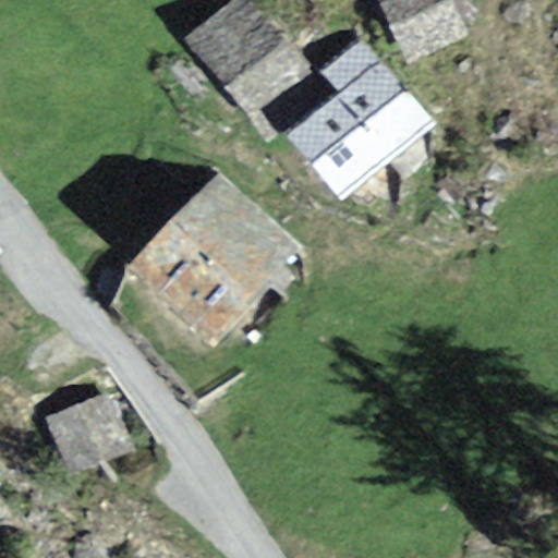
[(253,0),(232,0),(186,37),(249,117),(308,71),(253,0)]
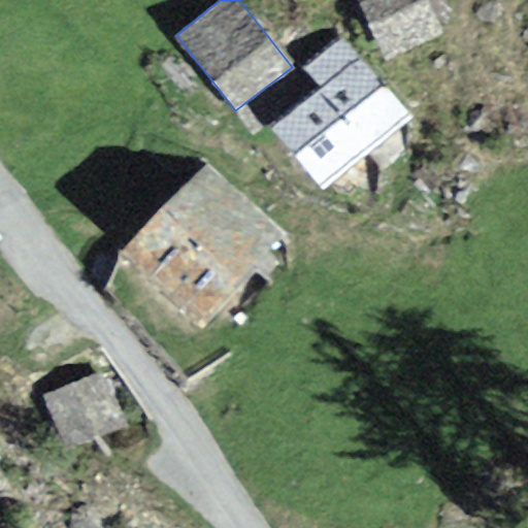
[(429,0),(355,0),(384,61),(444,32),(429,0)]
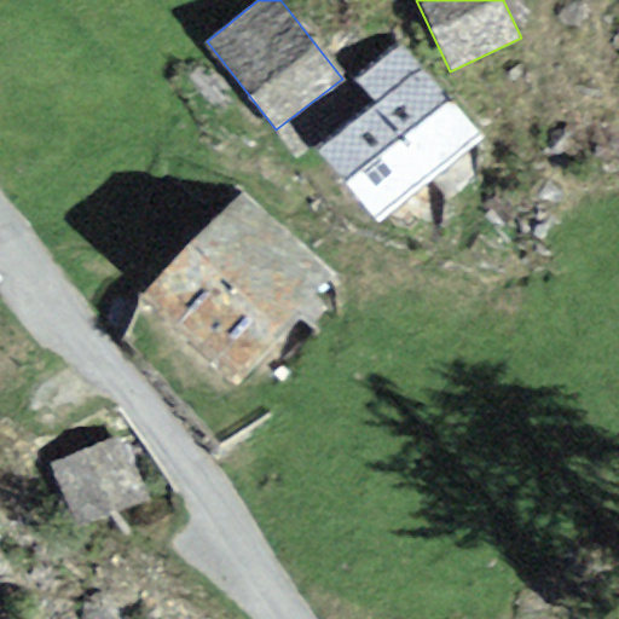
[(482,136),(400,41),(357,79),(376,100),(317,151),(381,224),(482,136)]
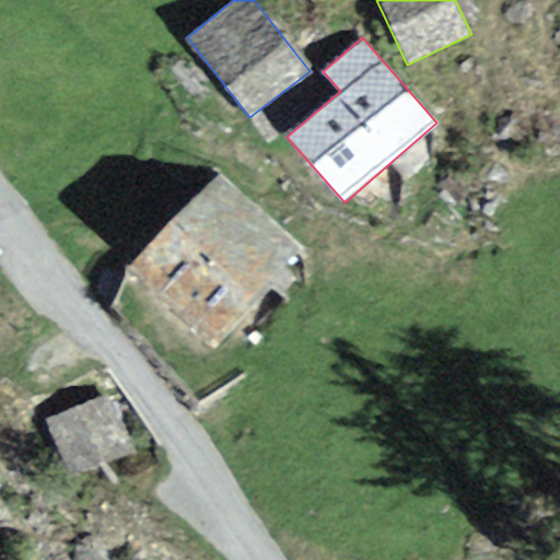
[(213,182),(115,267),(190,353),(295,261),(213,182)]
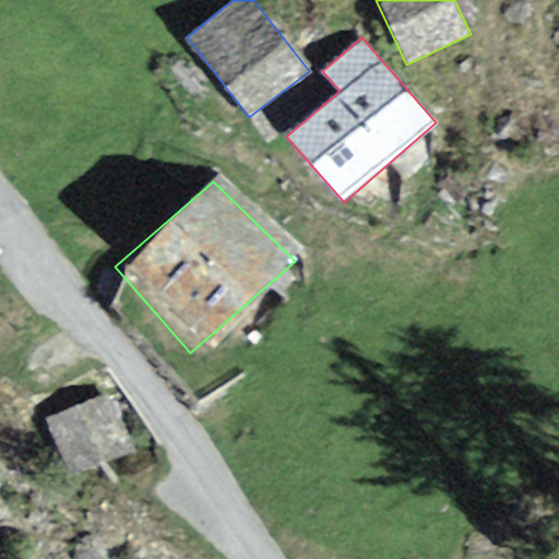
[(97,401),(25,421),(42,477),(114,456),(97,401)]
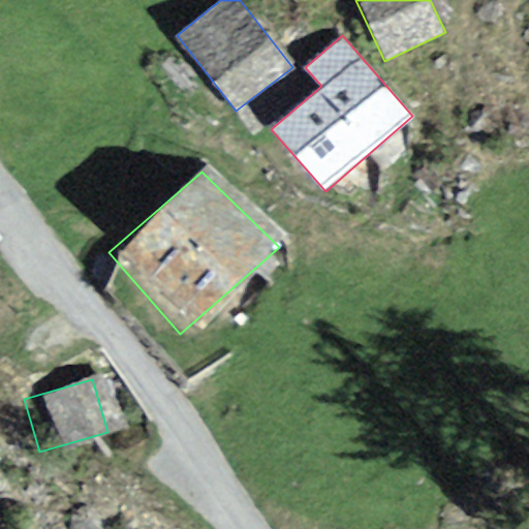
All buildings are outlined.
